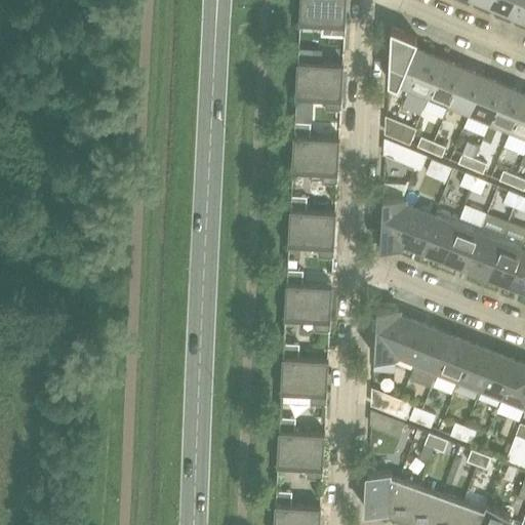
[(346,35),(347,0),(300,0),(299,22),(301,22),(301,17),(330,19),(329,34),(344,35),(346,35)]
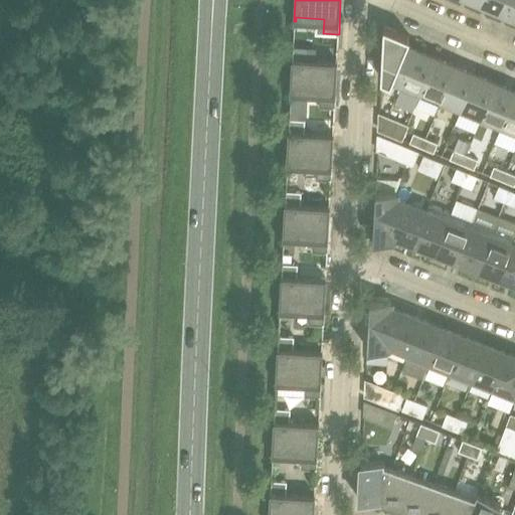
[(504,0),(480,0),(480,2),(500,11),(504,0)]
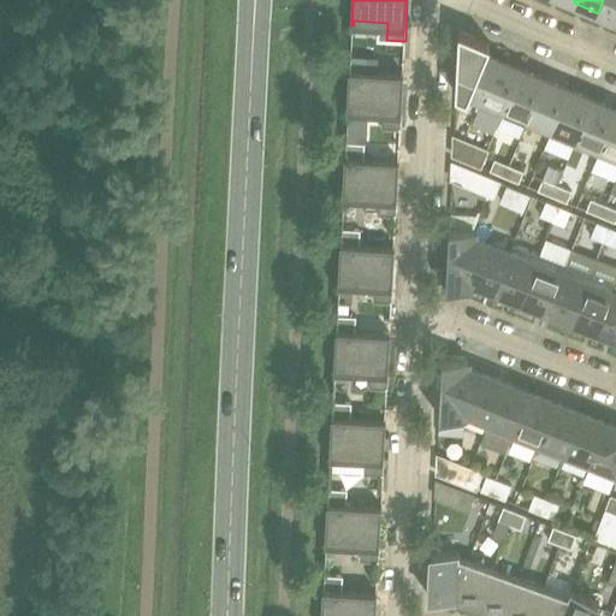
[(615,21),(615,0),(603,0),(598,13),(615,21)]
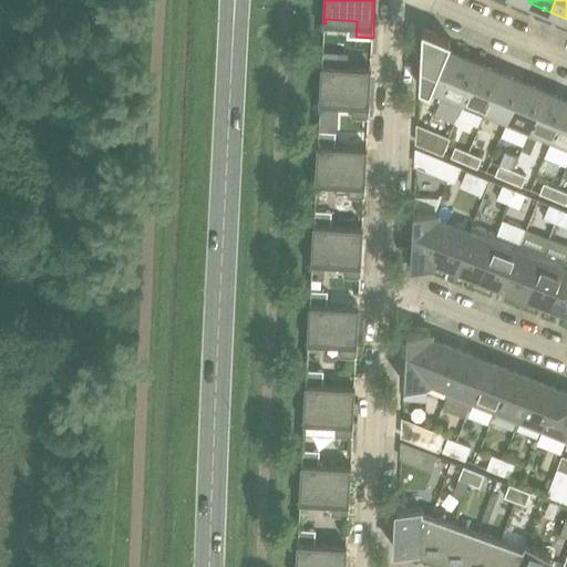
[(437,99),(439,99),(457,53),(447,49),(452,39),(423,27),(422,27),(420,85),(440,94),(437,99)]
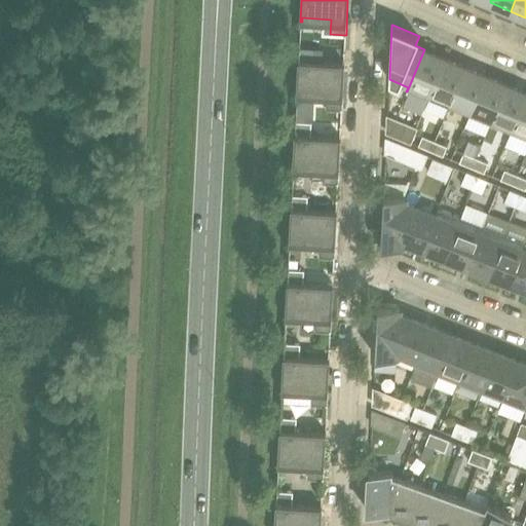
[(300,60),(314,61),(315,47),(300,47),(300,60)]
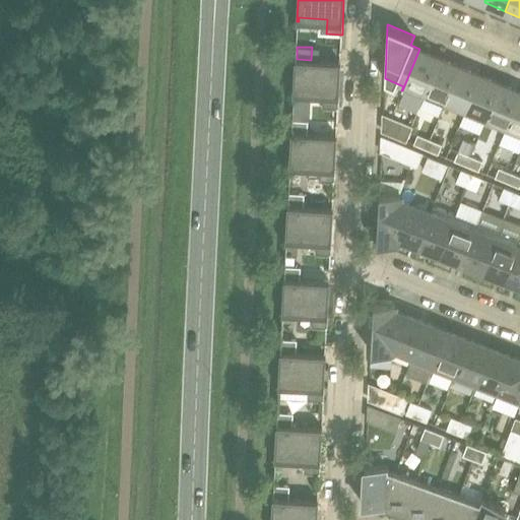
[(440,57),(419,49),(402,90),(403,91),(404,88),(424,96),(440,57)]
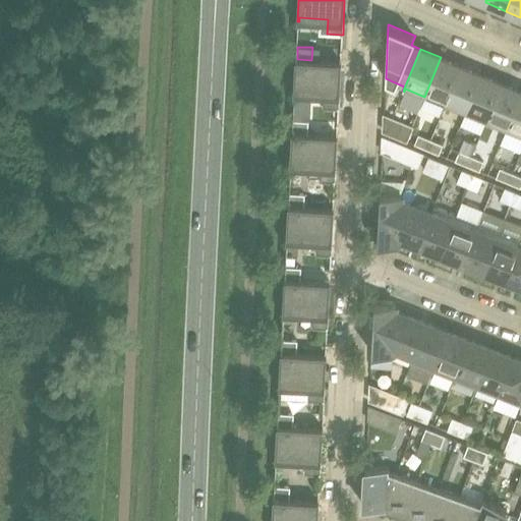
[(424,97),(445,105),(461,65),(441,57),(424,97)]
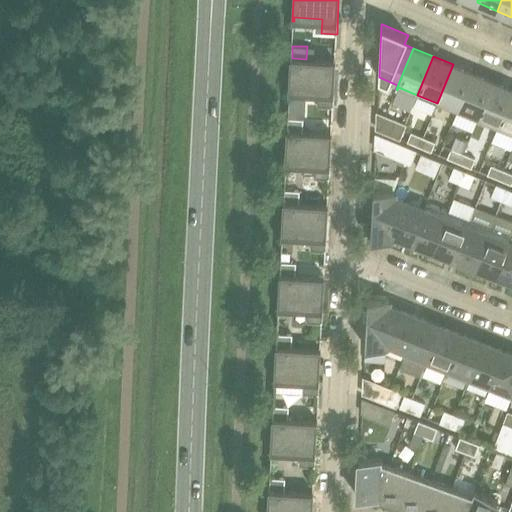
[(331,106),(333,106),(335,60),(306,59),(292,58),(290,58),(289,93),(290,93),(290,89),(318,90),(318,105),(331,106)]
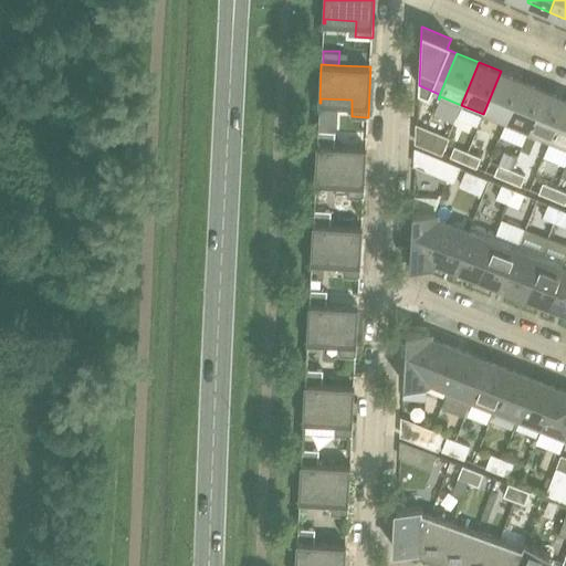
[(501,71),(483,114),(505,123),(523,81),(501,71)]
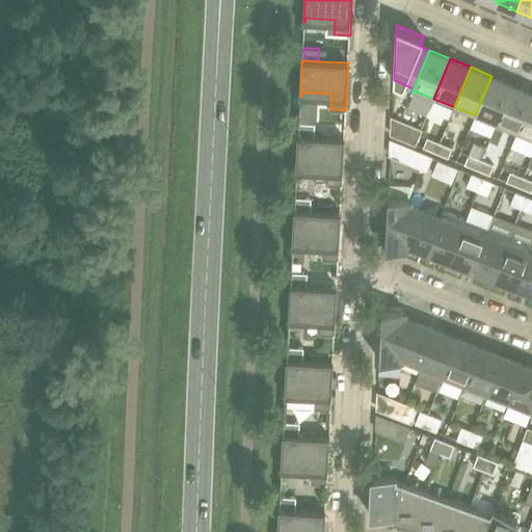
[(512,84),(491,76),(475,115),(496,124),(512,84)]
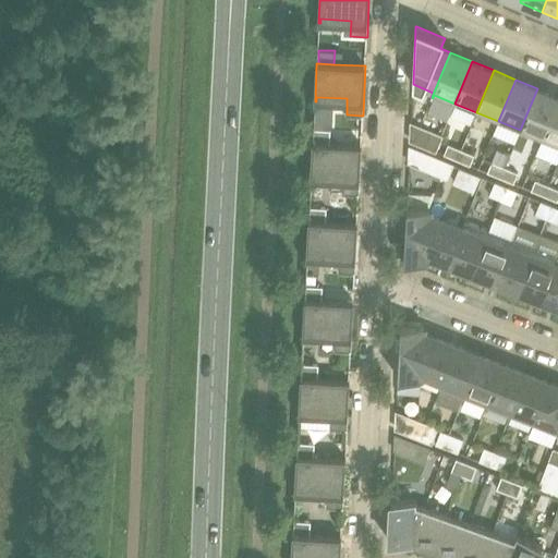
[(520,130),(542,140),(557,99),(557,97),(537,88),(520,130)]
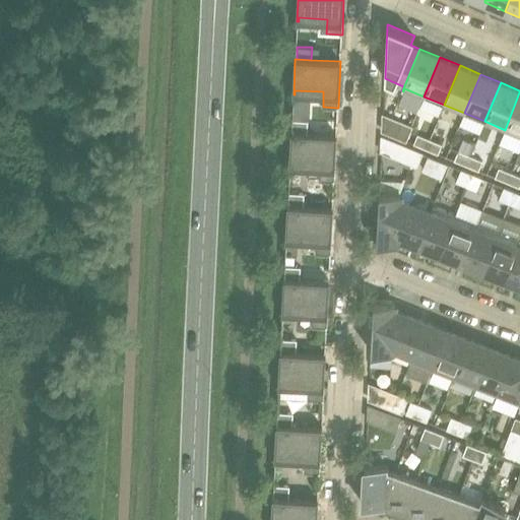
[(519,92),(505,130),(519,135),(519,92)]
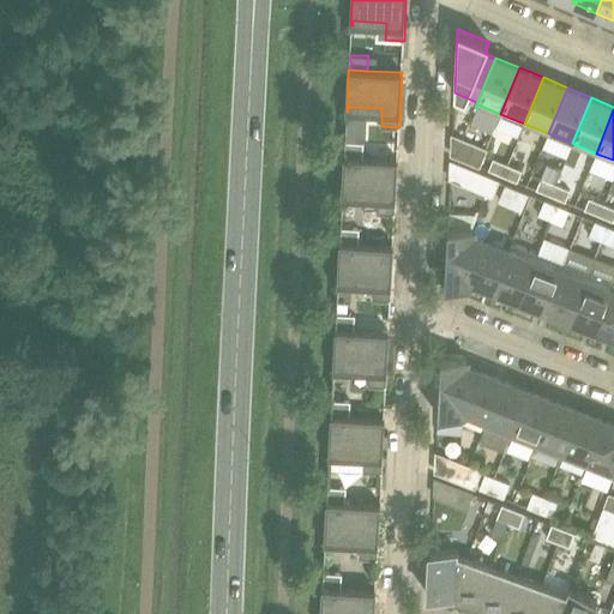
[(486,149),(452,134),(451,154),(479,164),(486,149)]
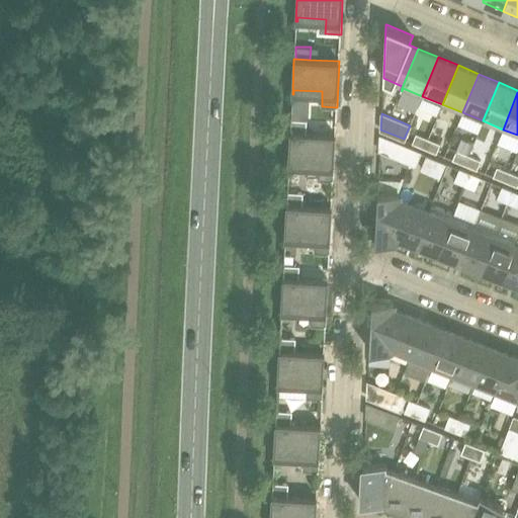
[(291,132),(306,133),(307,119),(291,119),(291,132)]
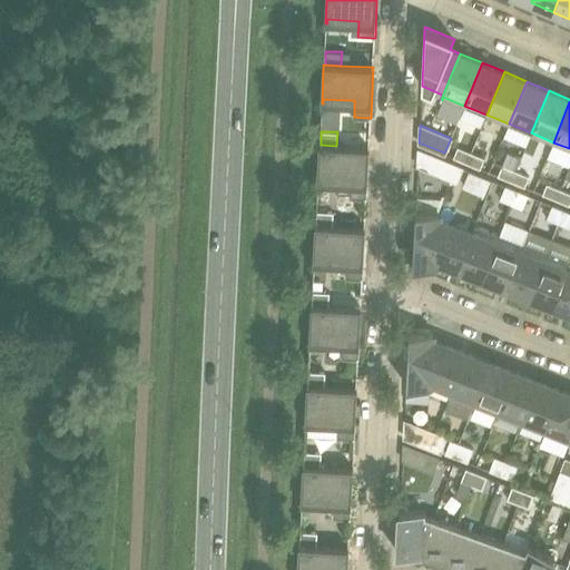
[(320,145),(317,184),(320,184),(320,179),(351,180),(350,197),(366,198),(370,147),(336,146),(321,145),(320,145)]
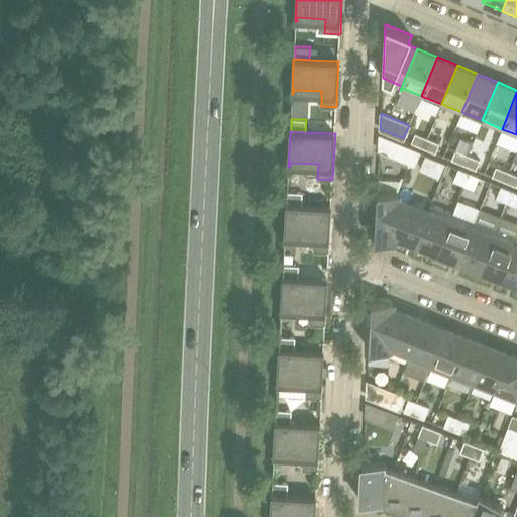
[(423,147),(427,137),(415,132),(411,142),(423,147)]
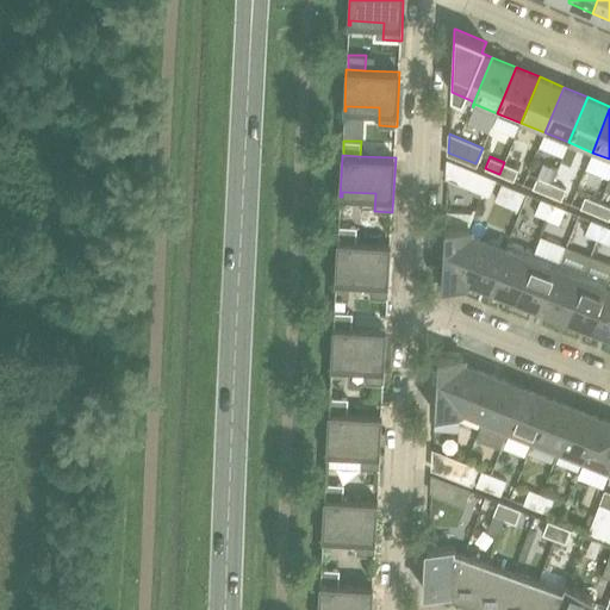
[(475,187),(481,174),(448,160),(447,182),(448,182),(448,176),(475,187)]
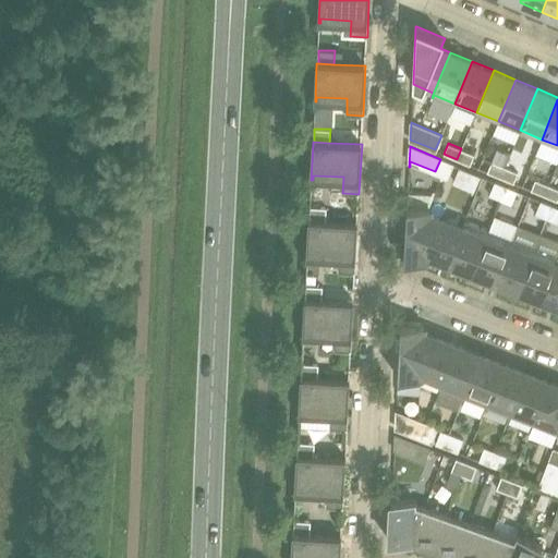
[(461,148),(457,159),(470,165),(474,154),(461,148)]
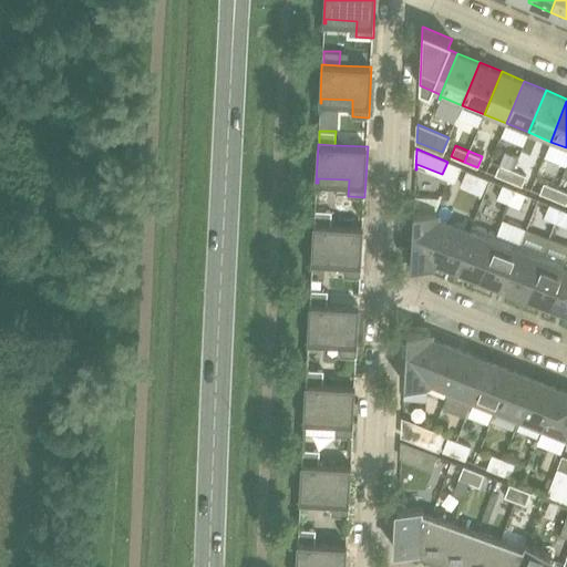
[(447,162),(442,174),(454,179),(460,166),(447,162)]
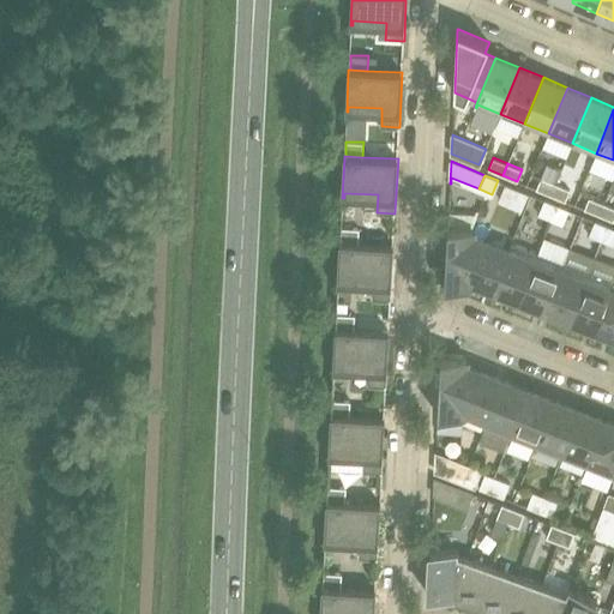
[(536,188),(551,194),(555,184),(541,178),(536,188)]
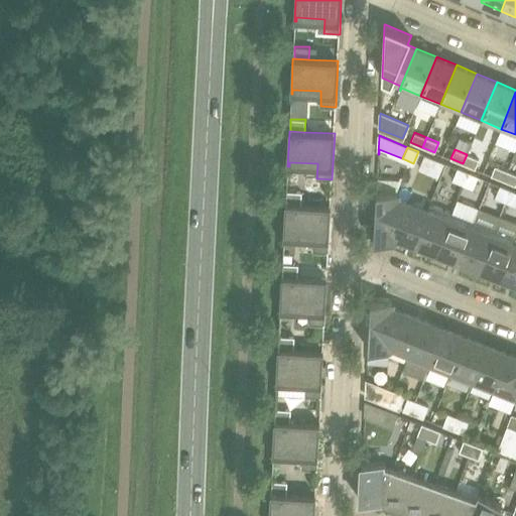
[(424,154),(418,168),(425,171),(431,157),(424,154)]
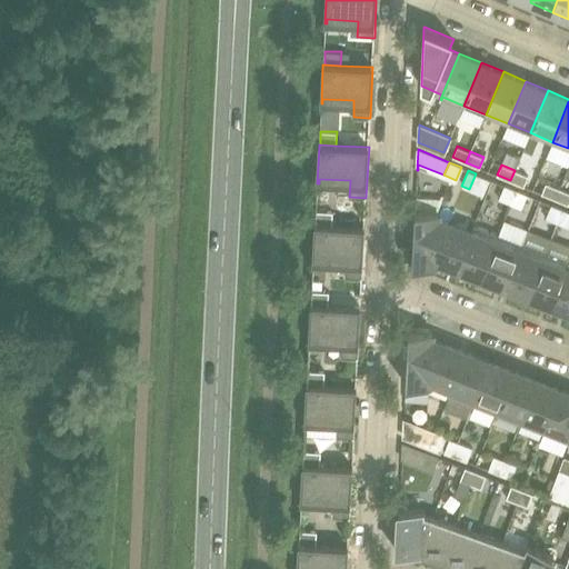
[(515,170),(510,180),(523,186),(528,176),(515,170)]
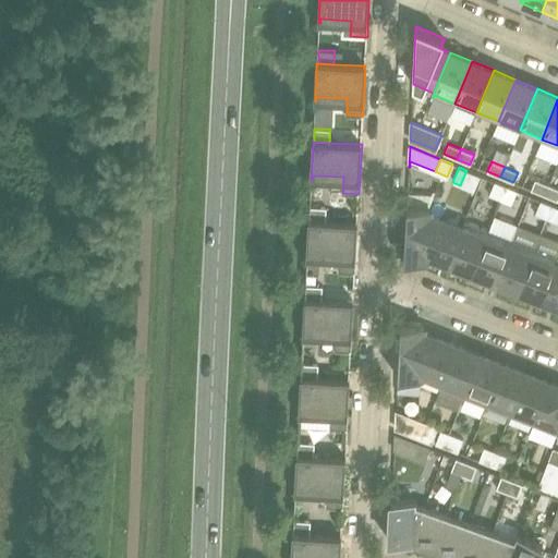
[(531,190),(544,195),(548,184),(535,179),(531,190)]
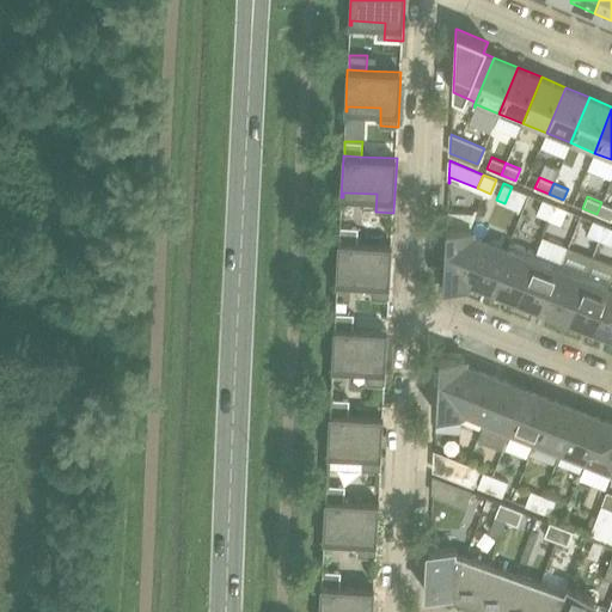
[(549,218),(555,203),(543,199),(537,213),(549,218)]
